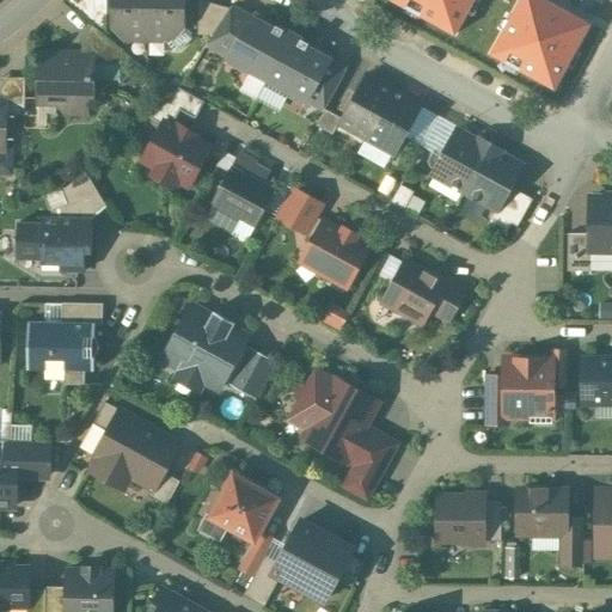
[(105,0),(92,0),(92,24),(105,36),(105,0)]
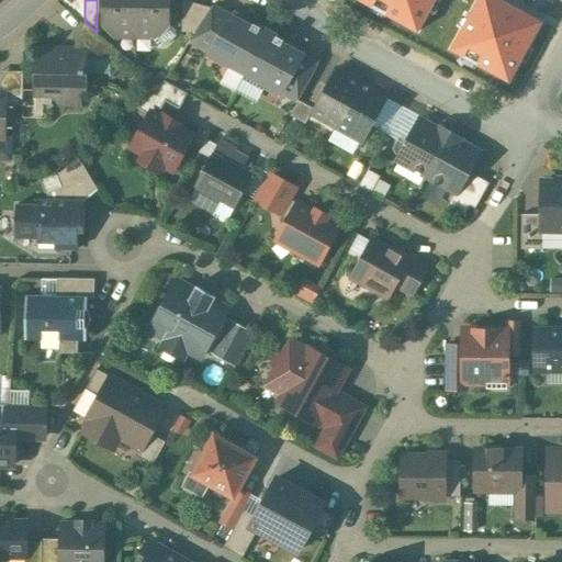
[(135,0),(102,0),(102,22),(113,23),(113,27),(120,36),(135,36),(135,0)]
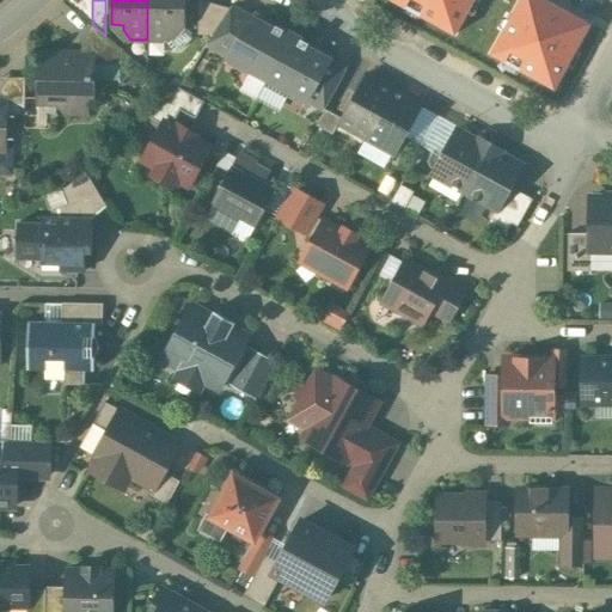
[(147,0),(147,40),(164,40),(171,34),(171,25),(183,25),(183,0),(147,0)]
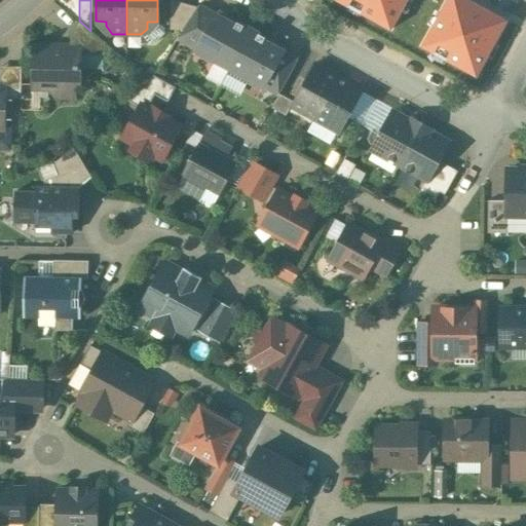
[(198,7),(171,0),(170,0),(170,30),(183,30),(198,7)]
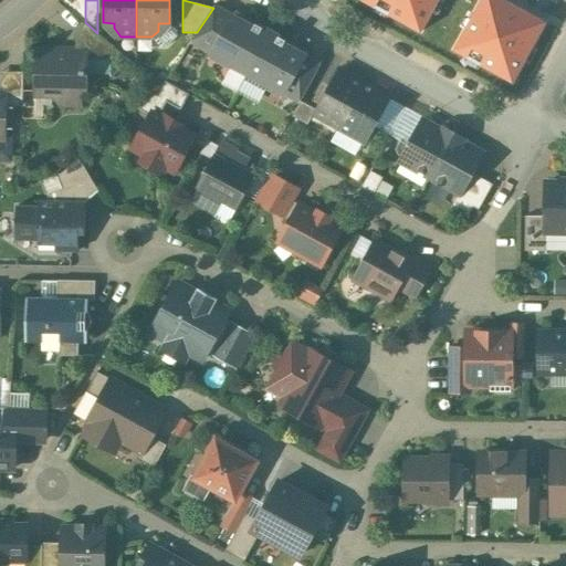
[(436,0),(367,0),(420,29),(436,0)]
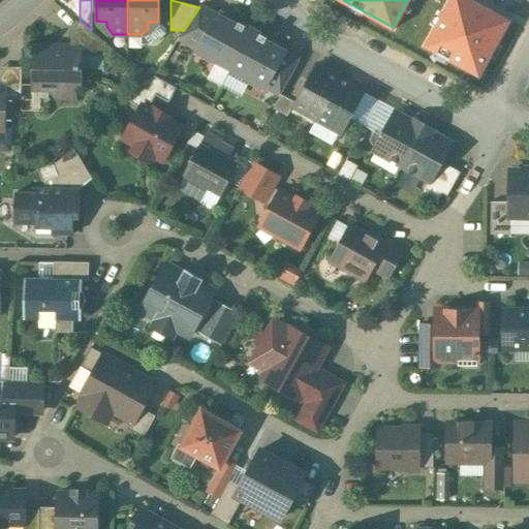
[(508,21),(471,0),(450,0),(426,45),(478,74),(508,21)]
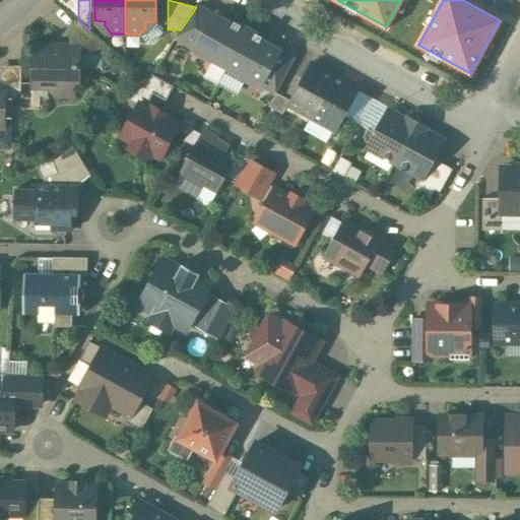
[(181,29),(176,38),(195,48),(212,16),(196,7),(181,29)]
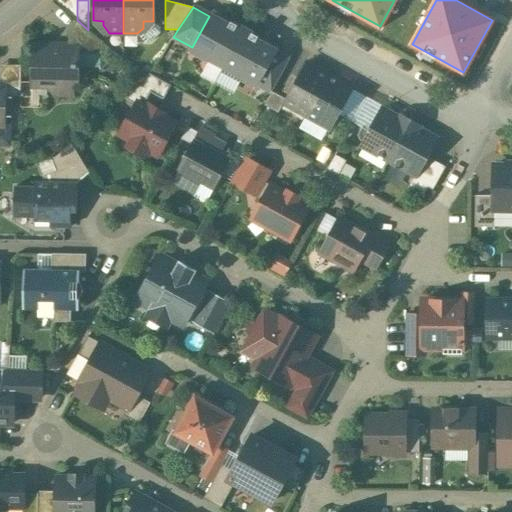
[(228,26),(209,16),(192,47),(211,57),(208,61),(222,69),(244,29),(230,22),(228,26)]
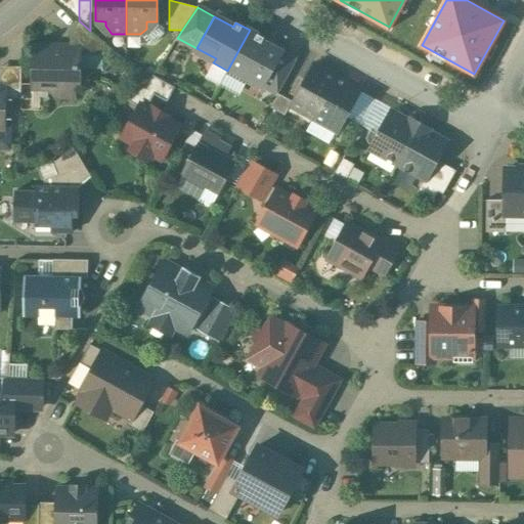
[(90,31),(79,20),(70,32),(70,47),(79,48),(79,55),(101,55),(108,47),(90,31)]
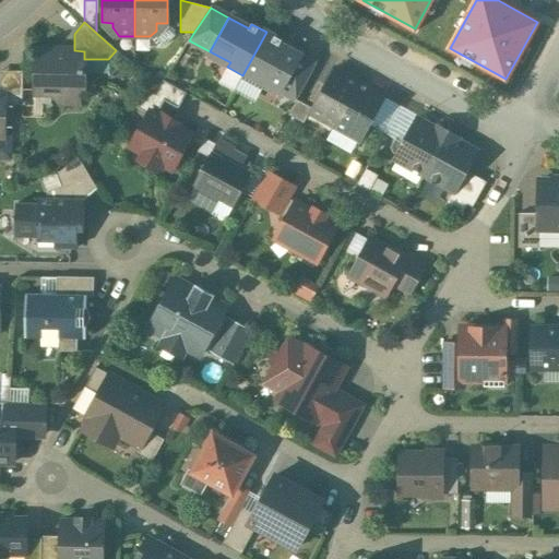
[(167,23),(156,23),(156,31),(150,36),(158,46),(164,46),(174,35),(174,31),(167,23)]
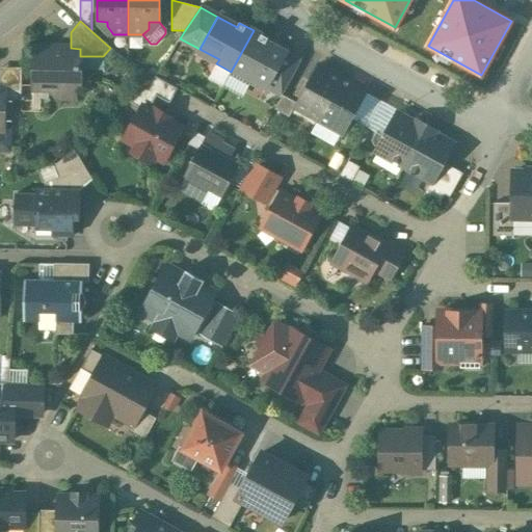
[(267,38),(254,30),(231,72),(244,79),(247,75),(266,85),(284,53),(265,43),(267,38)]
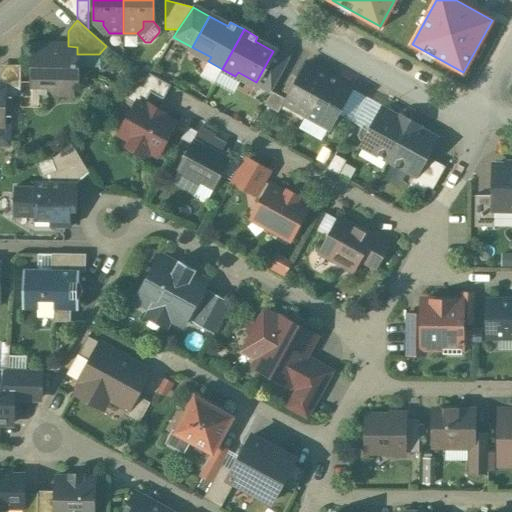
[(60,46),(51,52),(33,51),(32,86),(49,86),(49,97),(72,98),(73,79),(77,79),(77,54),(77,47),(68,46),(60,46)]
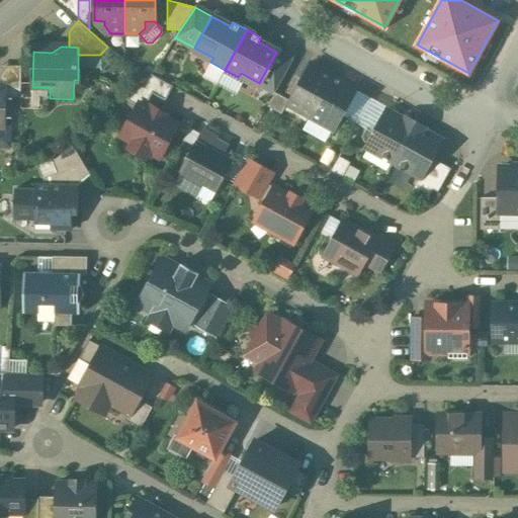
[(276,52),(259,83),(274,92),(292,60),(276,52)]
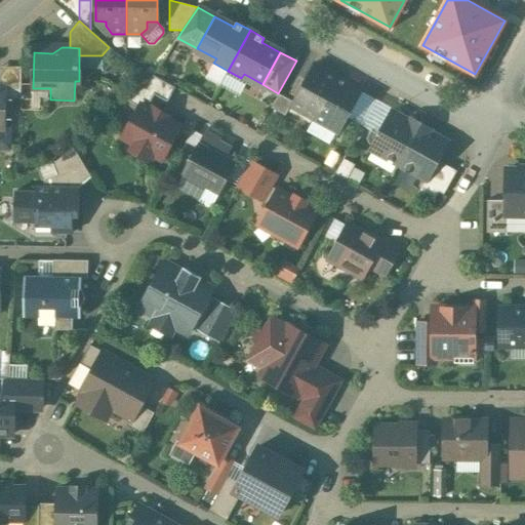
[(292,101),(290,104),(291,105),(314,117),(336,78),(313,65),(292,101)]
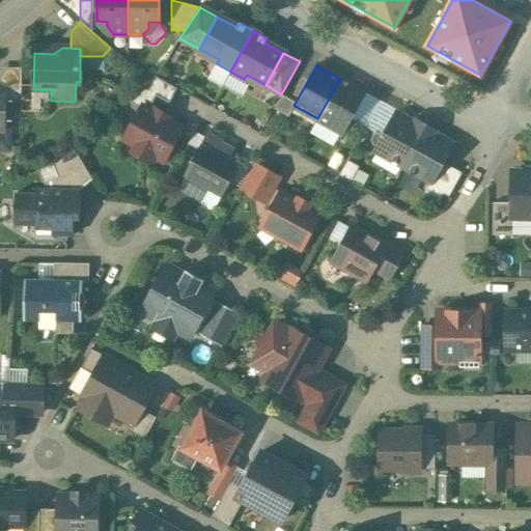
[(5,79),(23,79),(23,66),(5,66),(5,79)]
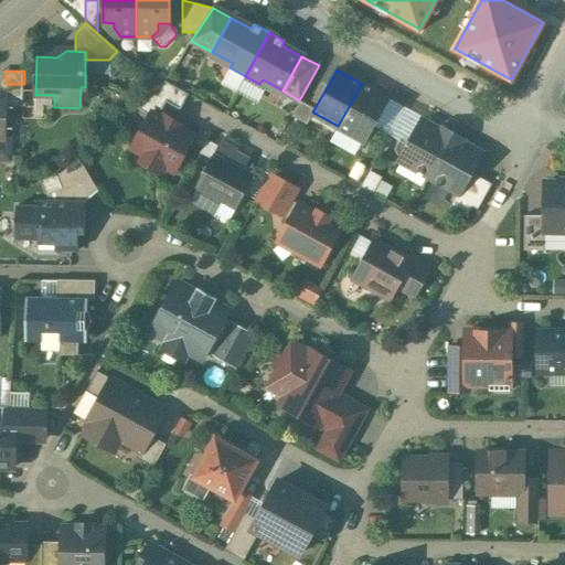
[(160,88),(137,108),(149,115),(151,112),(158,116),(166,102),(180,109),(188,94),(166,81),(160,88)]
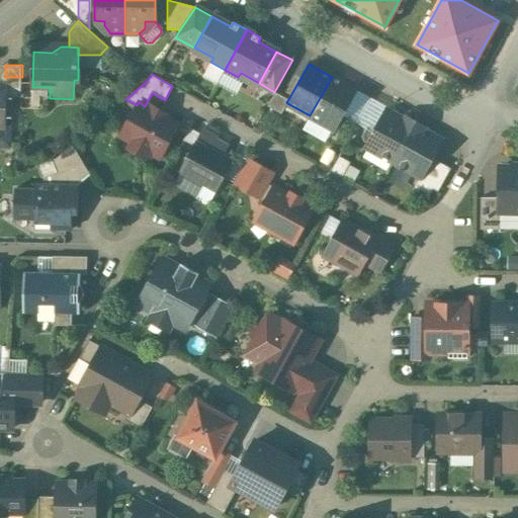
[(355,89),(332,77),(310,115),(320,120),(321,126),(332,133),(355,89)]
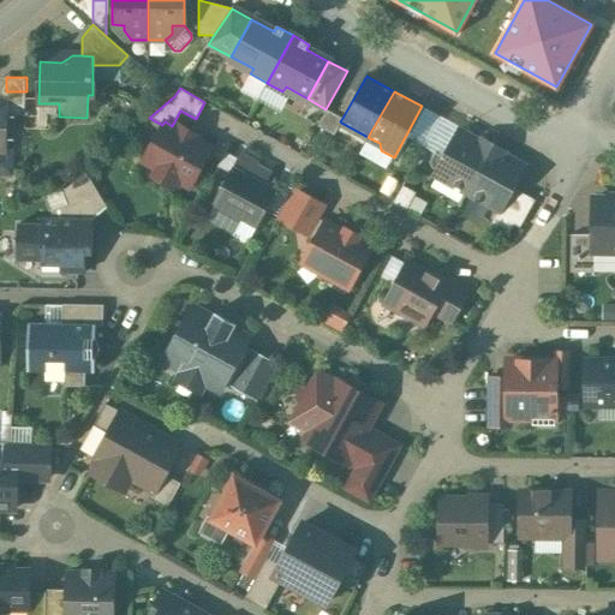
[(342,118),(326,109),(317,126),(334,136),(341,123),(340,121),(342,118)]
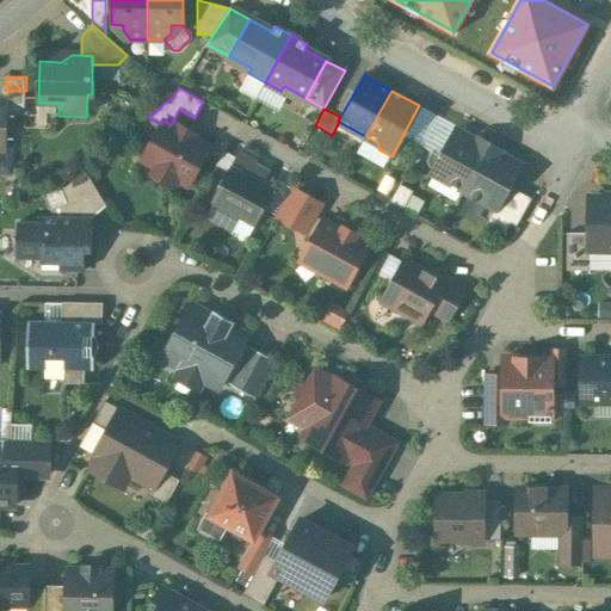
[(178,131),(170,128),(171,125),(164,121),(161,124),(142,160),(156,167),(153,174),(171,184),(174,178),(189,185),(210,147),(191,136),(192,134),(180,128),(178,131)]
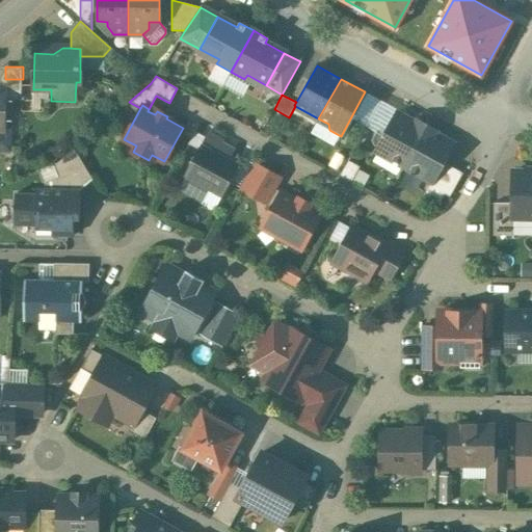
[(415,125),(396,113),(383,136),(376,132),(371,140),(374,144),(378,147),(376,151),(404,165),(426,126),(417,121),(415,125)]
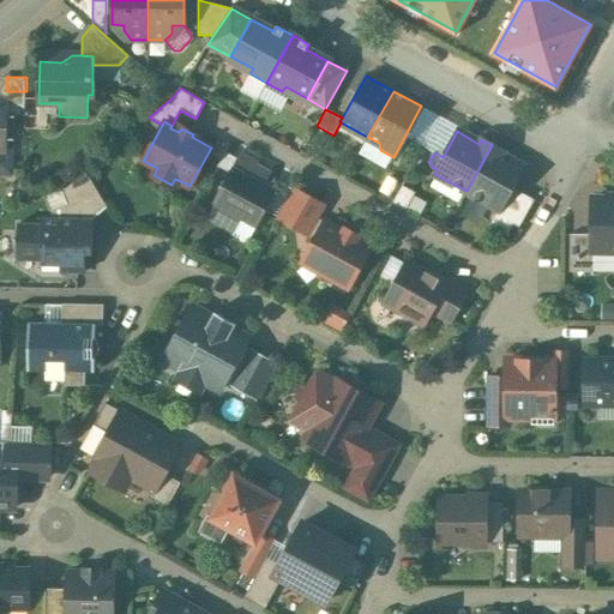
[(492,145),(467,191),(498,209),(499,209),(511,187),(522,167),(500,155),(503,151),(492,145)]
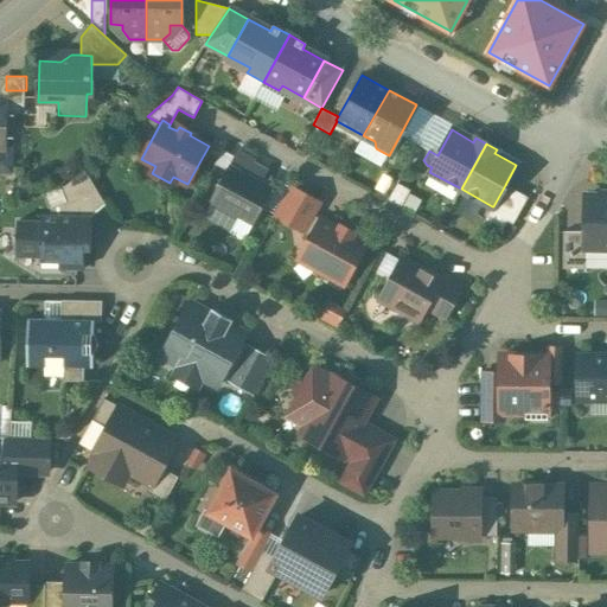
[(223,149),(215,164),(227,171),(229,166),(235,157),(223,149)]
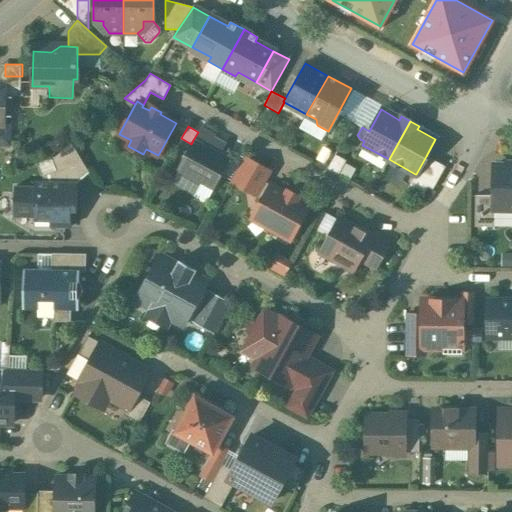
[(0,144),(12,143),(10,127),(0,127),(0,144)]
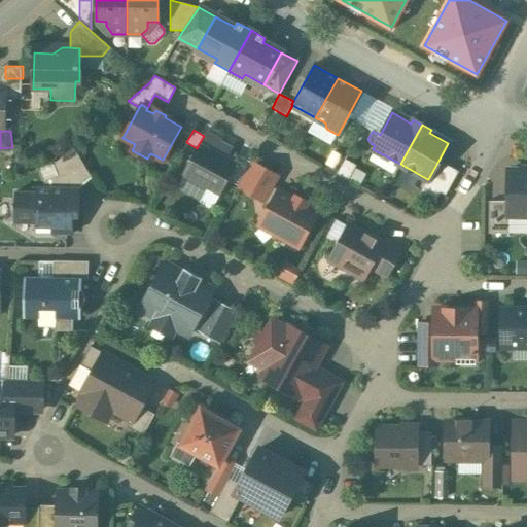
[(197,148),(183,173),(185,174),(178,187),(200,200),(207,186),(220,192),(236,165),(225,159),(229,151),(217,145),(220,140),(206,132),(204,136),(199,144),(197,148)]
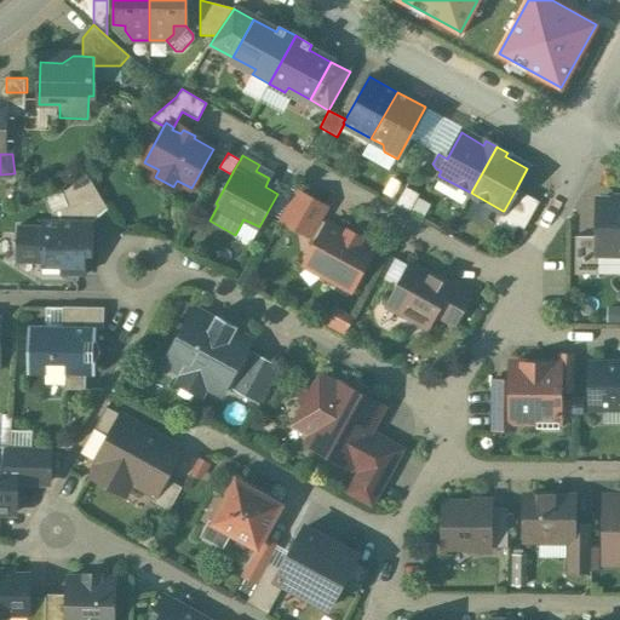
[(86,173),(68,189),(62,191),(68,206),(52,212),(52,220),(93,222),(108,210),(86,173)]
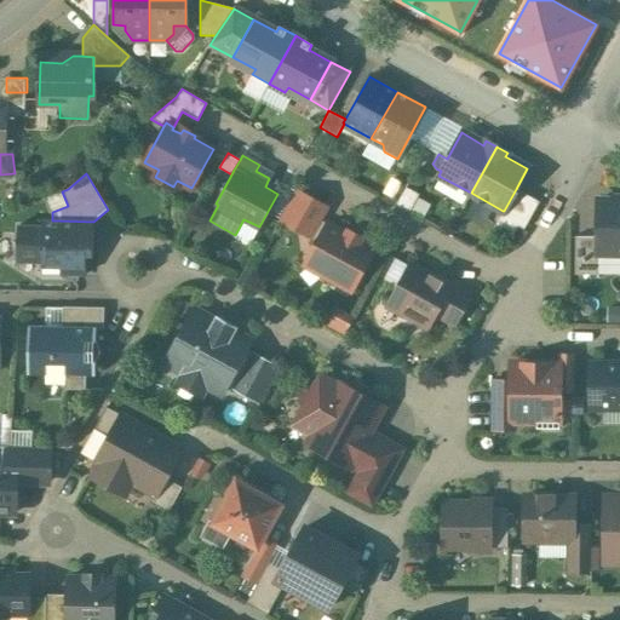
[(418,194),(406,188),(396,205),(408,211),(418,194)]
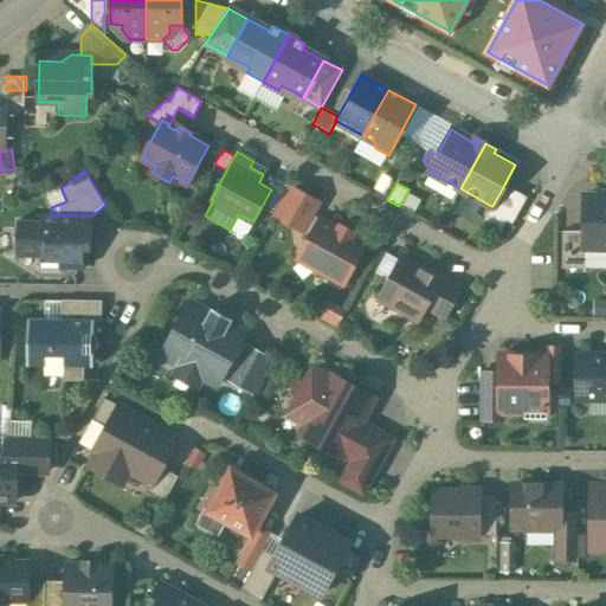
[(504,185),(492,206),(491,206),(483,221),(501,231),(505,221),(511,224),(527,197),(504,185)]
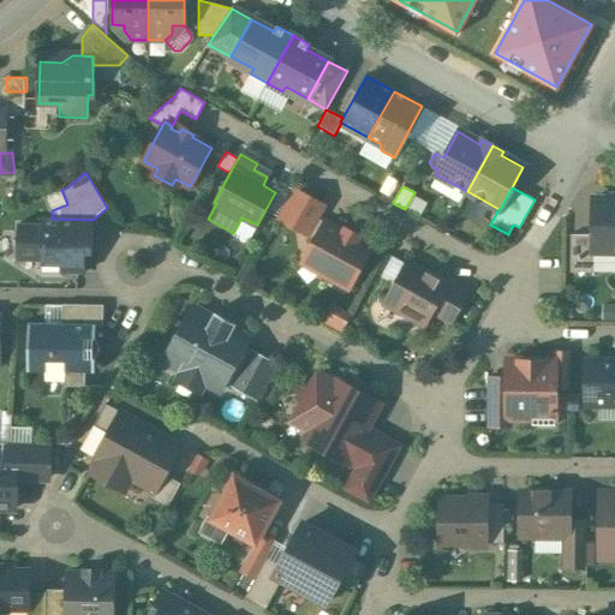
[(322,206),(293,189),(278,216),(306,233),(306,232),(315,216),(322,206)]
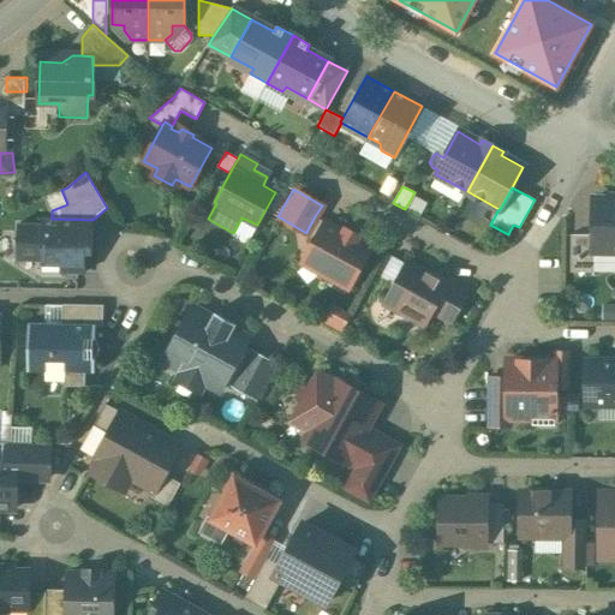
[(610,198),(593,198),(592,234),(592,252),(593,252),(614,251),(614,196),(610,196),(610,198)]
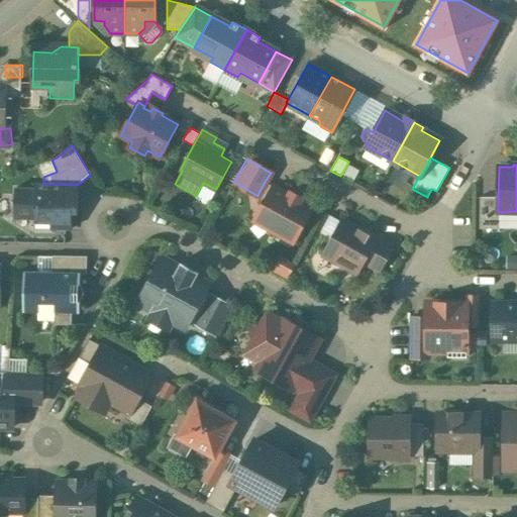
[(289,195),(273,186),(273,187),(265,182),(257,195),(266,200),(259,212),(269,218),(268,219),(277,228),(275,232),(293,241),(311,208),(299,201),(301,198),(290,192),(289,195)]
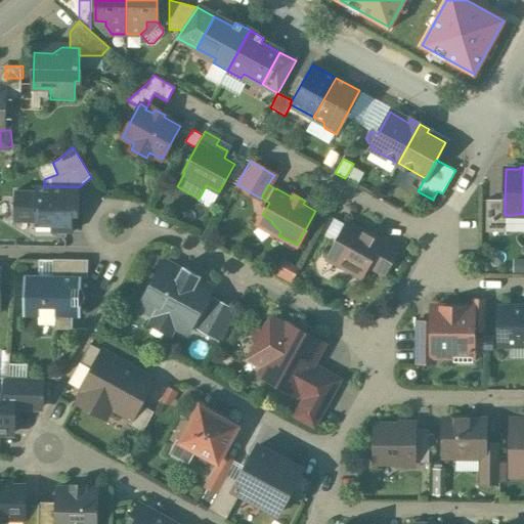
[(44,186),(37,186),(37,191),(15,190),(14,221),(36,222),(36,231),(51,231),(72,232),(73,215),(79,215),(79,214),(73,213),(73,189),(79,189),(79,187),(44,186)]
